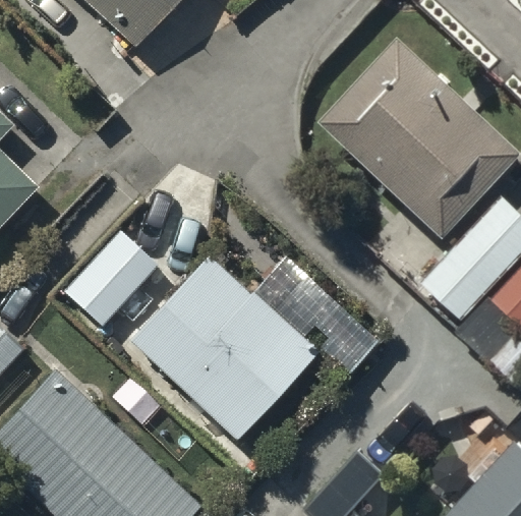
[(74,0),(130,53),(178,0),(74,0)]
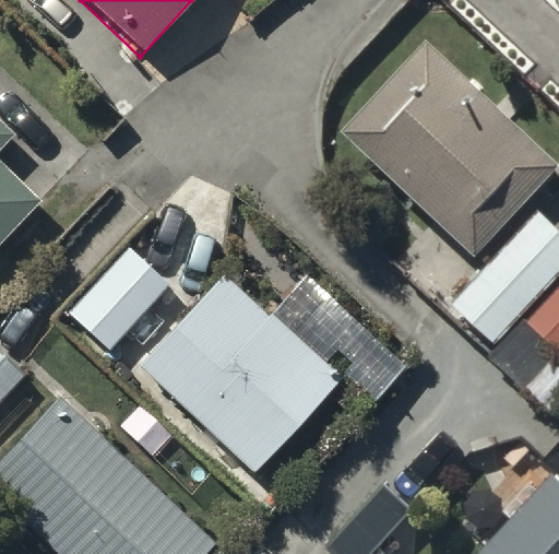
[(558,166),(428,45),(344,136),(477,259),(558,171),(558,166)]
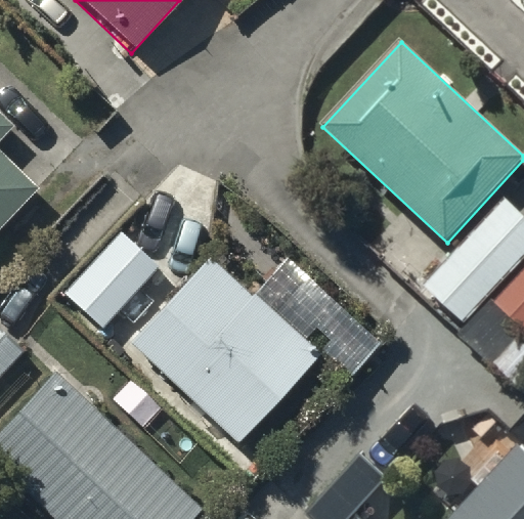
[(0,225),(39,186),(0,150),(0,138),(13,124),(0,111),(0,225)]
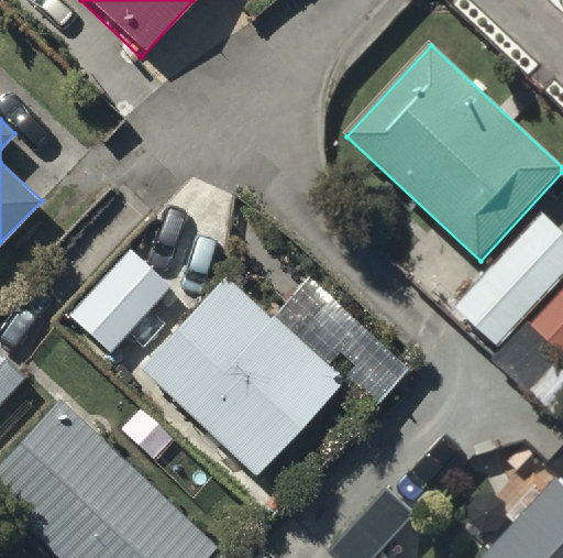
[(501,350),(562,279),(562,233),(555,228),(550,234),(531,218),(454,308),(501,350)]
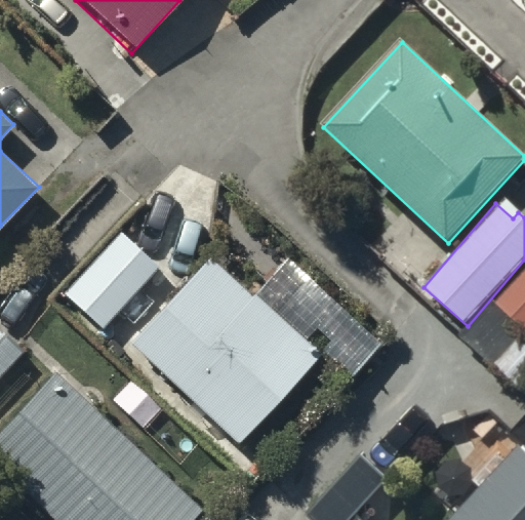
[(68,289),(108,326),(160,268),(122,232),(68,289)]
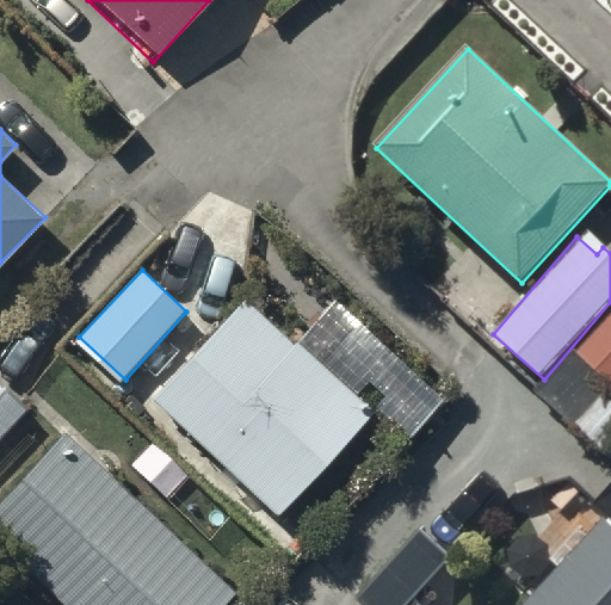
[(148,402),(273,520),(375,417),(295,344),(291,346),(242,301),(148,402)]
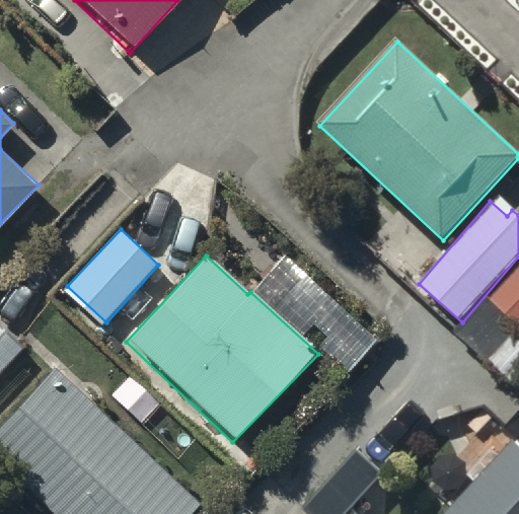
[(518,269),(490,303),(518,328),(518,269)]
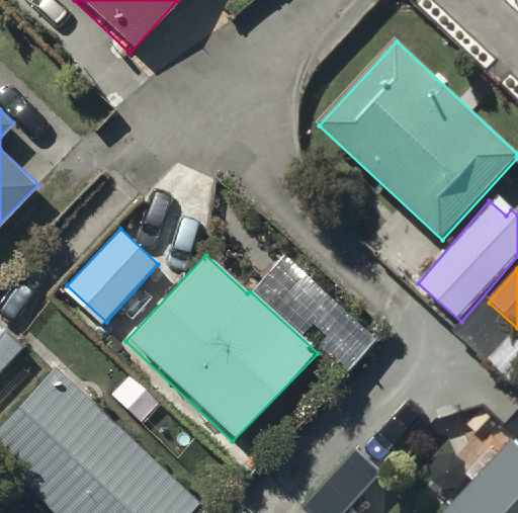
[(0,369),(23,345),(0,323),(0,369)]
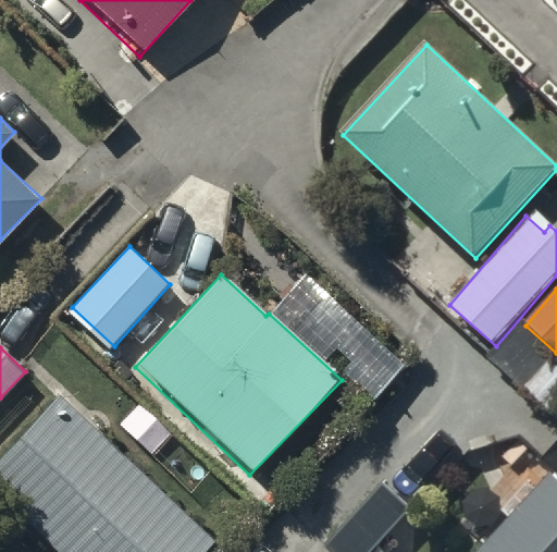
[(0,457),(0,494),(60,551),(205,551),(217,540),(62,393),(0,457)]
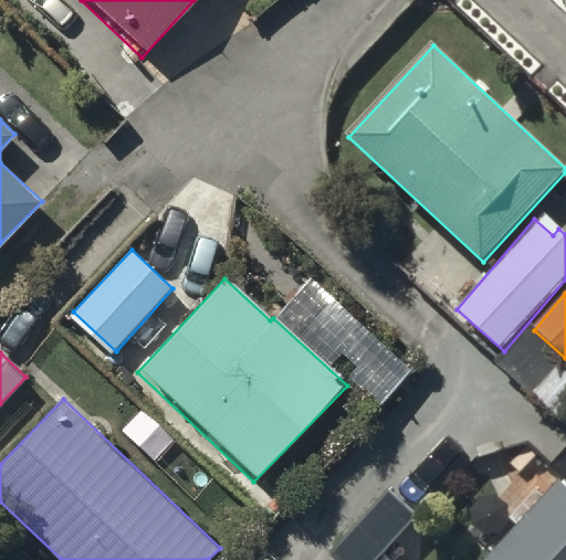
[(565,559),(565,485),(561,481),(488,559),(565,559)]
